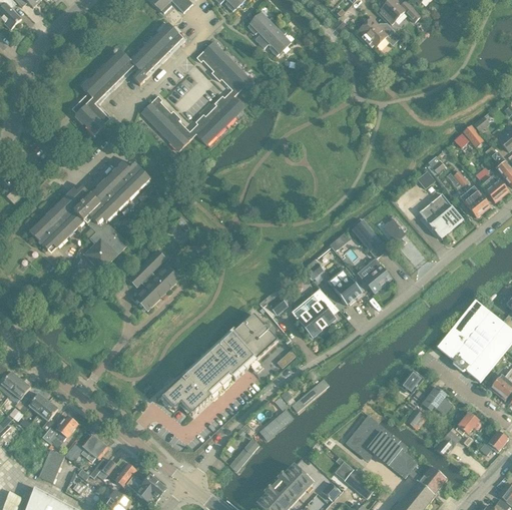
[(20,18),(11,8),(16,2),(14,0),(0,0),(0,18),(10,28),(20,18)]
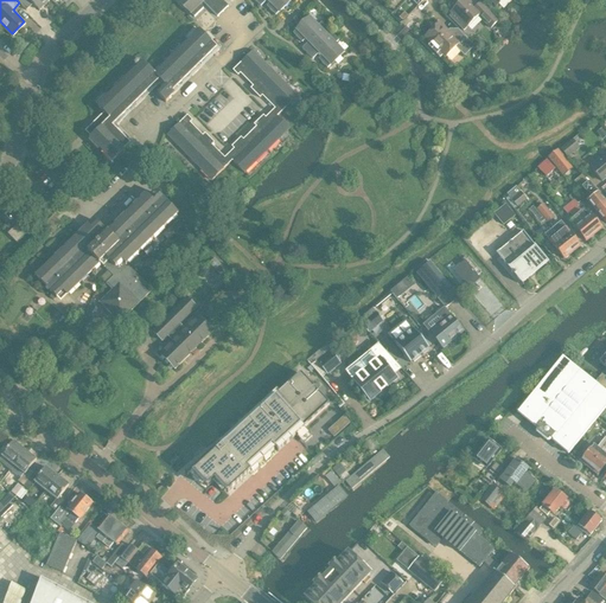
[(216,14),(222,8),(212,0),(179,0),(193,14),(202,6),(198,1),(199,0),(203,0),(216,14)]
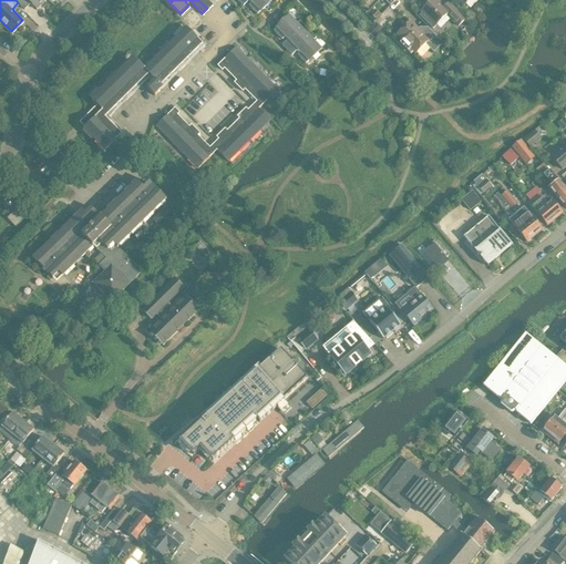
[(256,12),(268,0),(239,0),(243,3),(246,0),(251,0),(248,3),(256,12)]
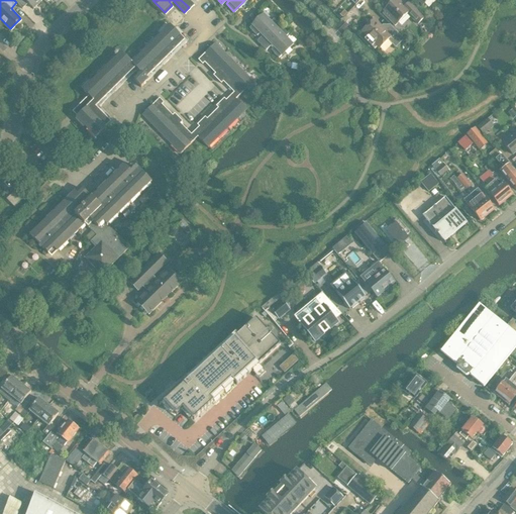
[(423,15),(419,11),(408,0),(403,4),(399,0),(390,0),(383,7),(384,8),(382,11),(394,23),(396,20),(397,21),(407,11),(417,21),(423,15)]
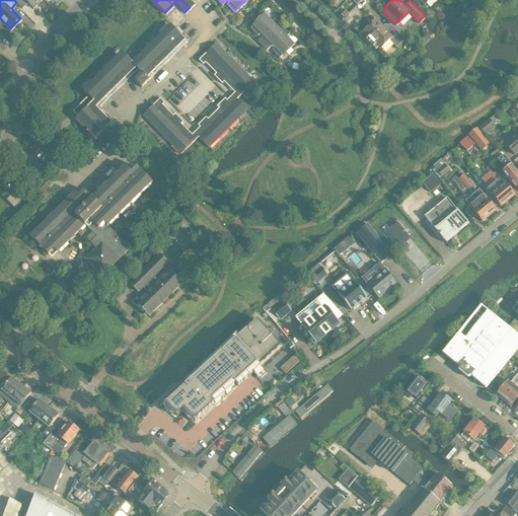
[(262,44),(281,24),(274,17),(271,20),(264,13),(265,12),(265,11),(249,26),(257,33),(260,31),(263,33),(256,39),(262,44)]
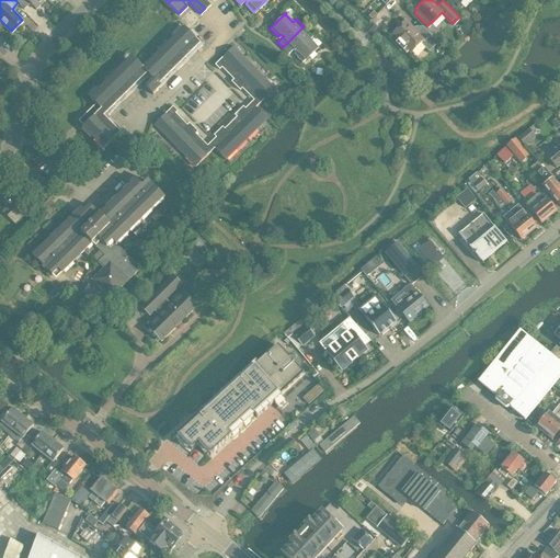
[(416,30),(404,19),(392,32),(411,50),(420,42),(429,49),(437,41),(422,24),(416,30)]
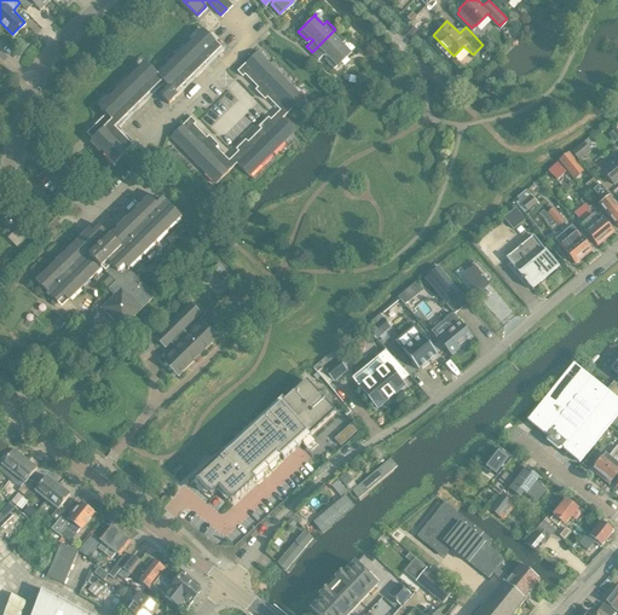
[(90,138),(114,162),(134,141),(128,137),(126,138),(114,126),(116,123),(119,126),(123,120),(121,117),(134,105),(137,108),(146,98),(144,96),(157,82),(160,85),(163,81),(168,85),(160,93),(168,102),(182,88),(179,86),(192,73),(195,75),(204,65),(202,64),(215,51),(218,53),(223,48),(202,28),(157,73),(144,59),(98,105),(105,112),(86,131),(92,137),(90,138)]
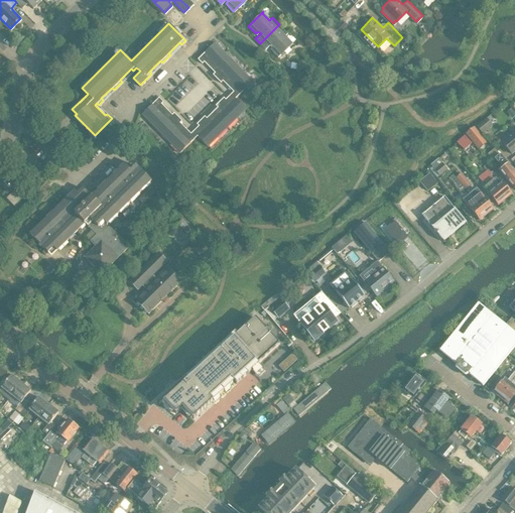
[(277,55),(292,41),(291,40),(290,42),(283,35),(286,32),(279,24),(260,43),(264,48),(270,42),(272,45),(269,48),(277,55)]
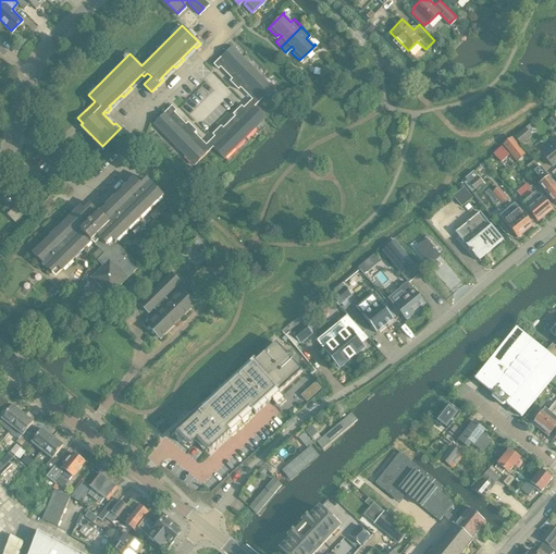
[(437,42),(433,47),(440,52),(443,48),(437,42)]
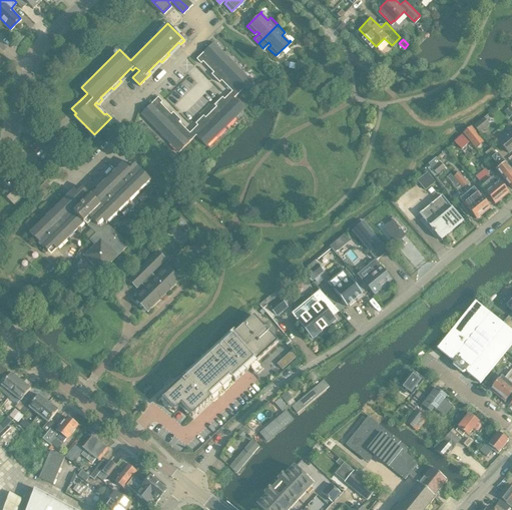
[(207,65),(222,50),(212,40),(195,57),(199,61),(201,60),(207,65)]
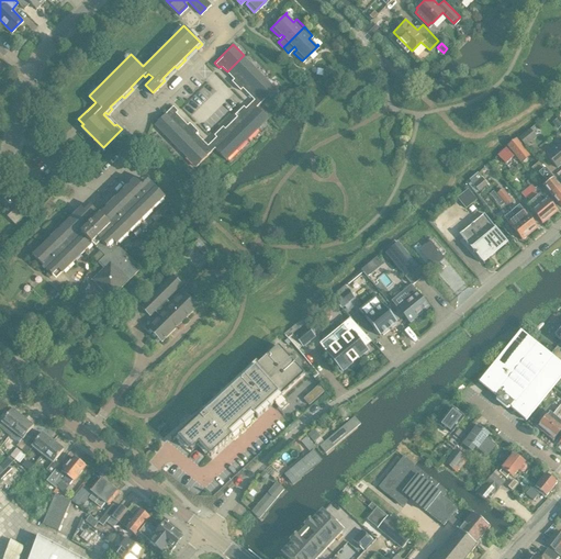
[(235,84),(254,66),(244,55),(227,71),(233,77),(231,79),(235,84)]
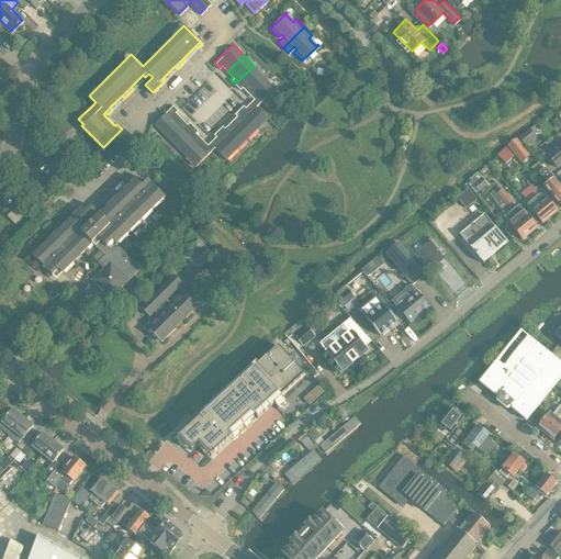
[(247,92),(264,76),(254,66),(235,84),(239,89),(242,87),(247,92)]
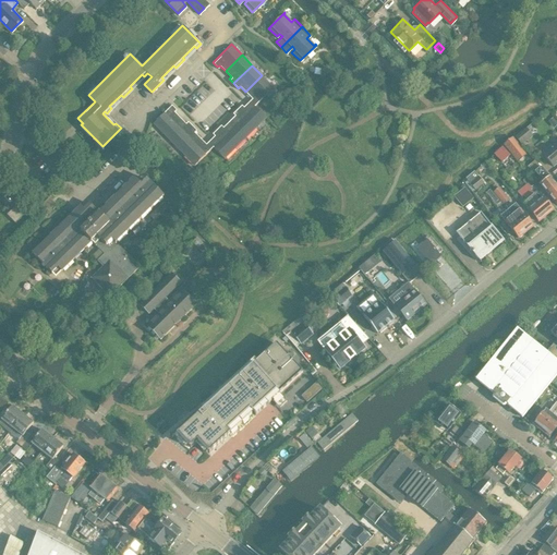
[(250,99),(254,105),(273,86),(262,75),(245,92),(251,98),(250,99)]
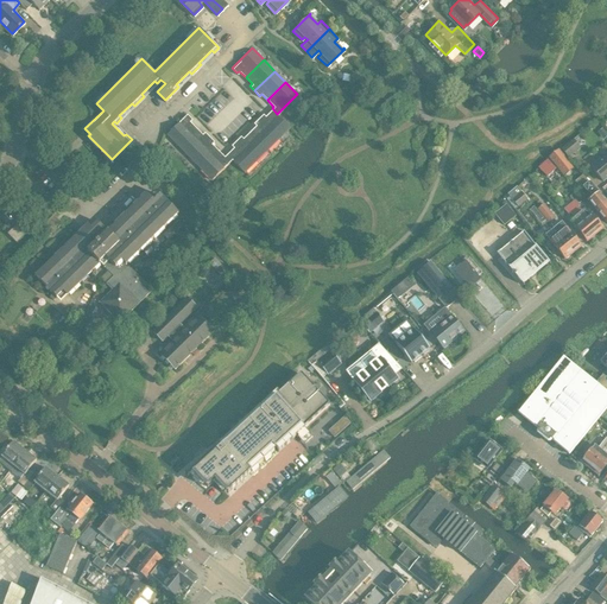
[(289,126),(277,114),(272,108),(265,115),(263,113),(258,118),(277,138),(289,126)]
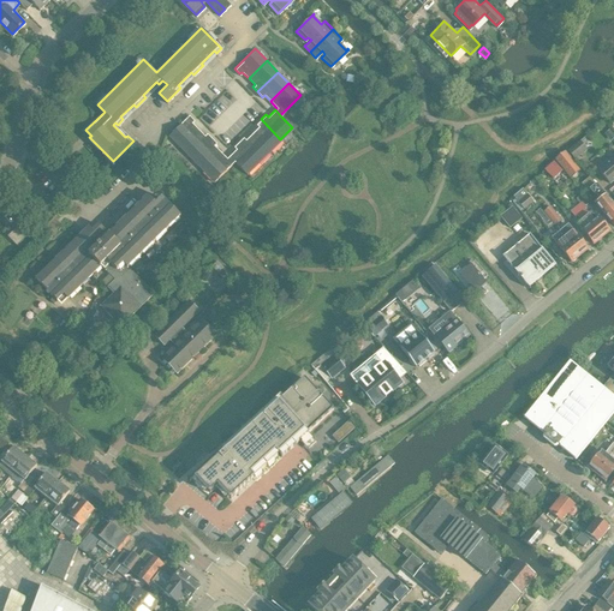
[(179,145),(197,129),(191,121),(194,119),(189,114),(168,133),(179,145)]
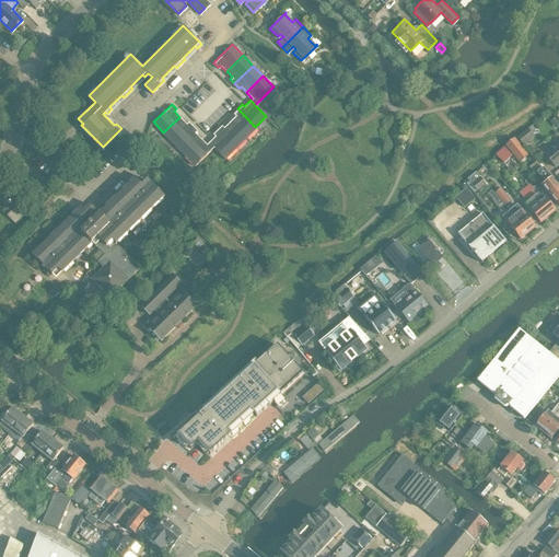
[(245,137),(255,127),(237,108),(233,113),(235,115),(229,120),(245,137)]
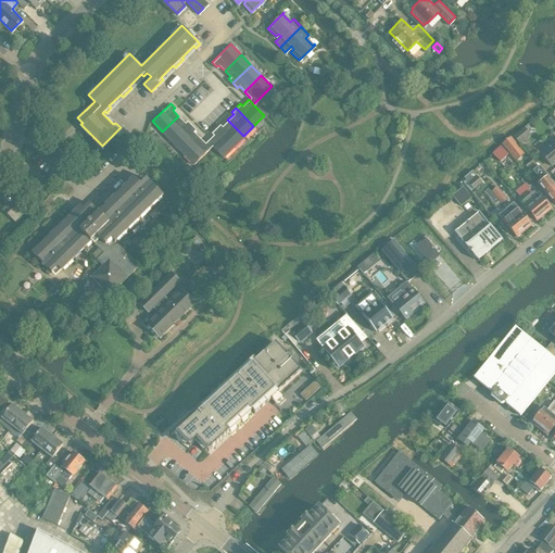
[(173,142),(190,124),(187,120),(185,122),(178,116),(162,132),(173,142)]
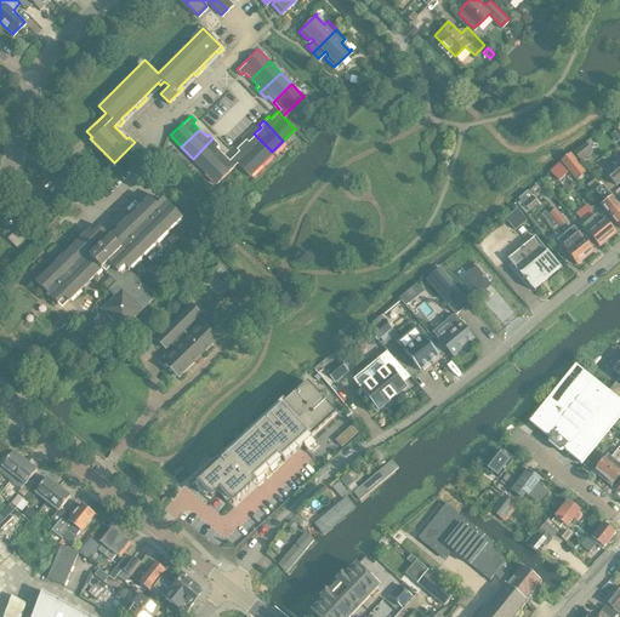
[(260,163),(272,152),(254,133),(248,141),(245,138),(240,143),(260,163)]
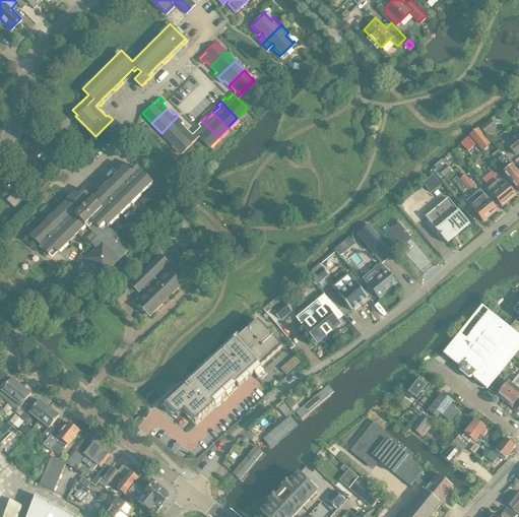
[(171,142),(186,127),(180,122),(182,120),(178,116),(161,133),(171,142)]
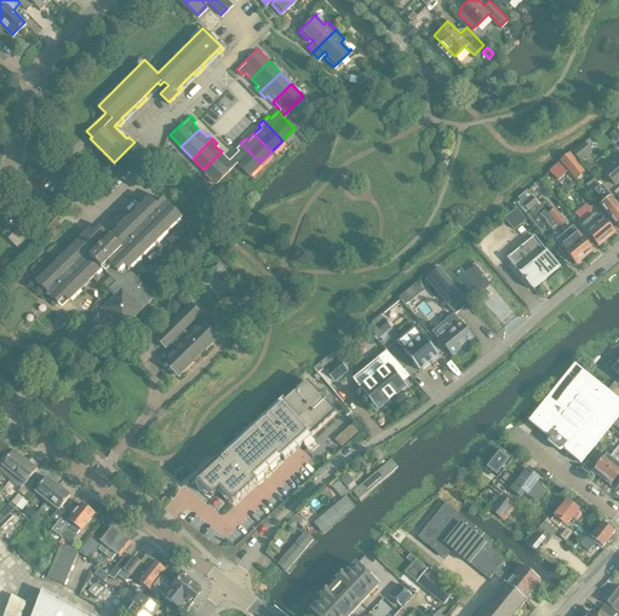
[(579,159),(591,148),(584,139),(571,149),(579,159)]
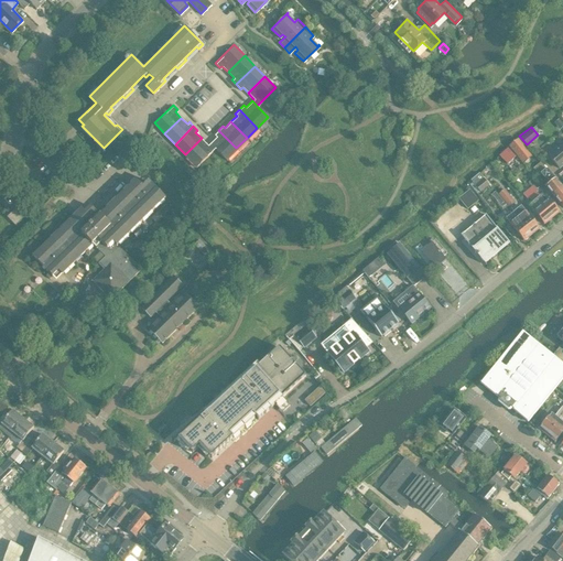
[(226,159),(236,148),(218,130),(214,133),(216,136),(209,142),(214,147),(226,159)]
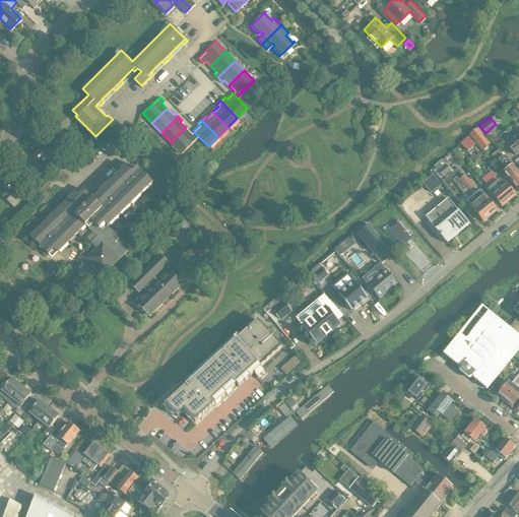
[(479,146),(481,148),(490,141),(477,126),(468,133),(479,146)]
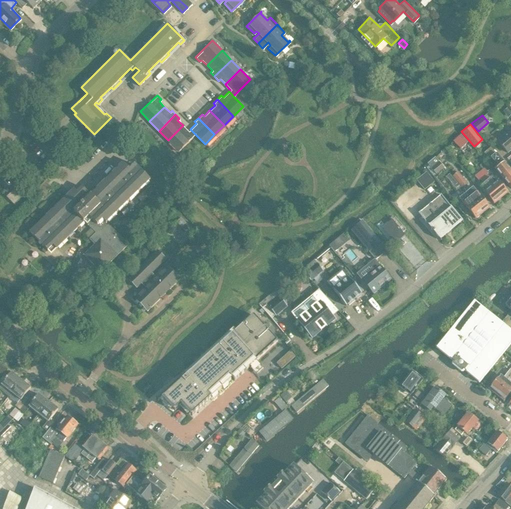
[(194,133),(190,129),(188,131),(183,125),(168,140),(178,150),(194,133)]
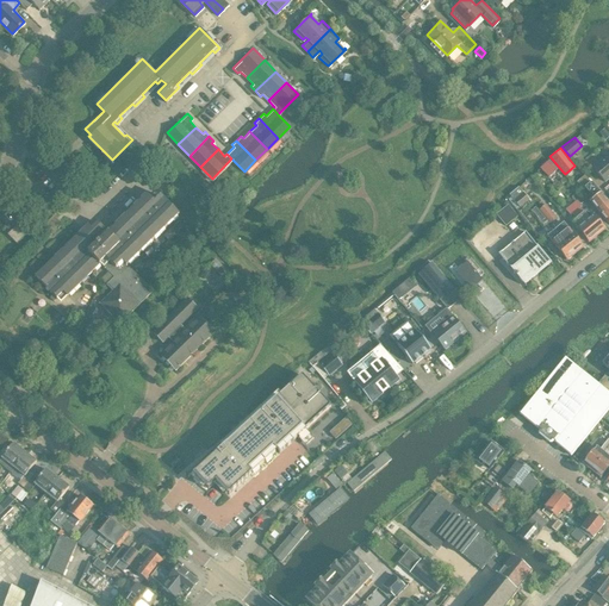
[(603,180),(608,174),(608,151),(591,167),(603,180)]
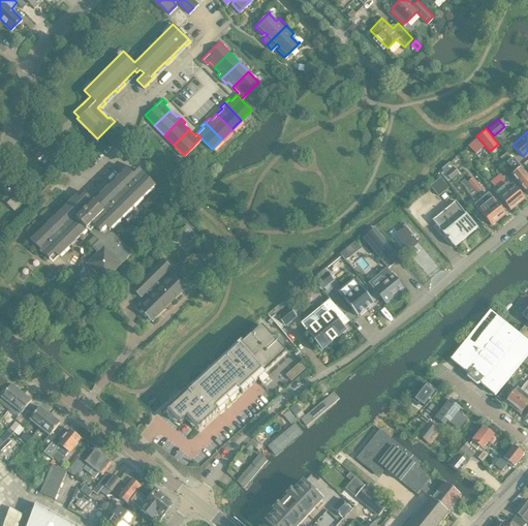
[(468,144),(479,157),(488,149),(476,135),(468,143),(468,144)]
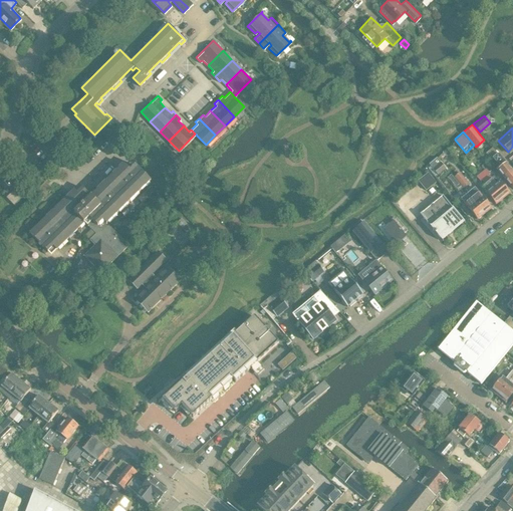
[(189,162),(194,156),(189,151),(184,156),(189,162)]
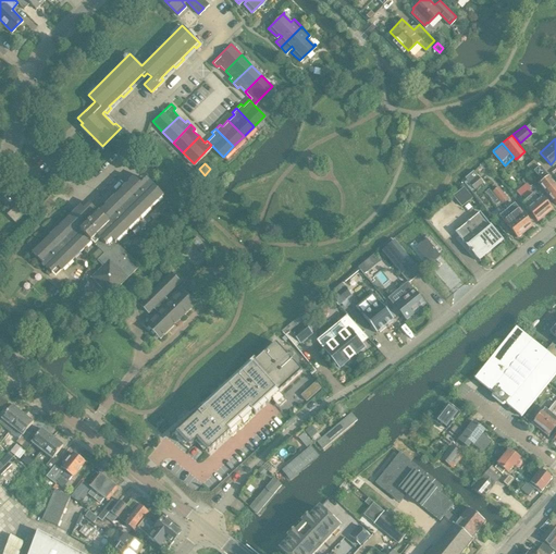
[(555,186),(539,167),(534,170),(538,174),(538,173),(543,180),(542,180),(538,183),(544,191),(555,202),(555,200),(555,186)]
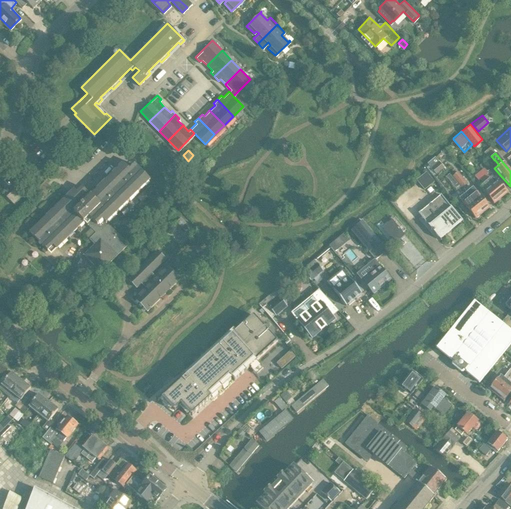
[(443,166),(438,160),(434,155),(427,161),(436,172),(443,166)]
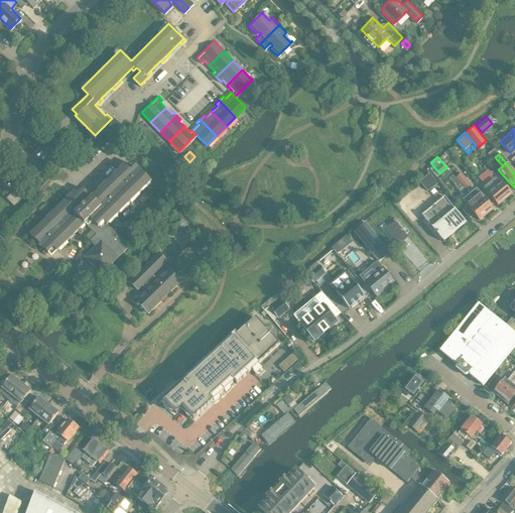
[(53,245),(55,247),(56,248),(85,221),(96,232),(90,238),(96,243),(85,254),(96,265),(90,270),(96,277),(129,244),(107,222),(151,178),(136,162),(130,168),(124,162),(92,195),(83,185),(78,191),(73,196),(70,193),(29,232),(47,250),(53,245)]
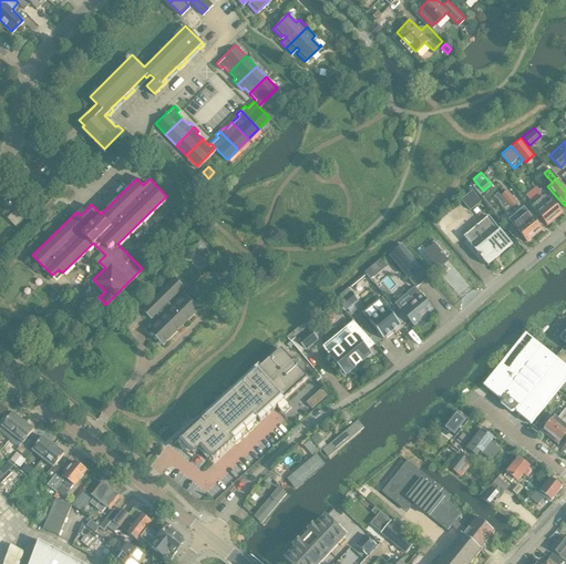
[(535,185),(526,193),(530,197),(538,190),(536,185),(535,185)]
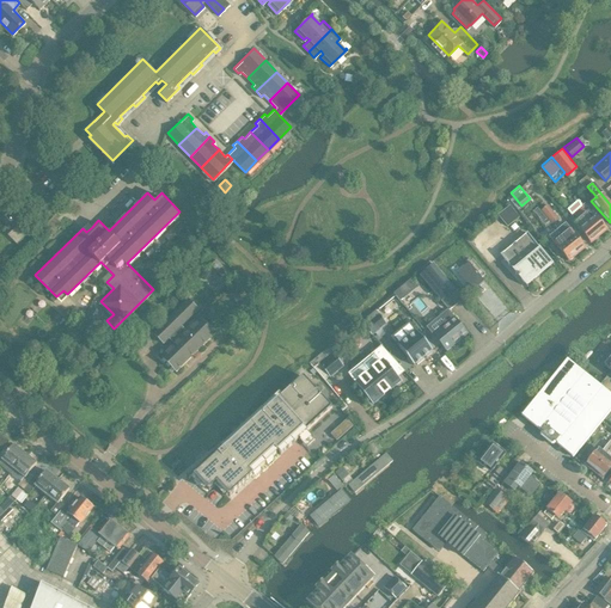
[(518,215),(508,203),(496,213),(506,225),(518,215)]
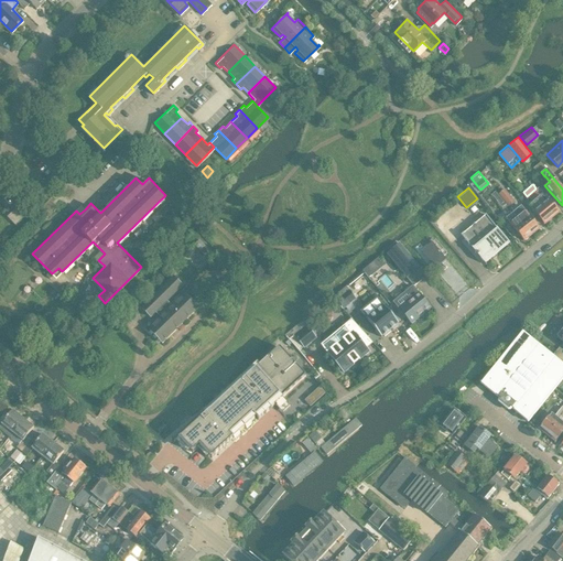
[(508,193),(502,197),(508,204),(513,200),(508,193)]
